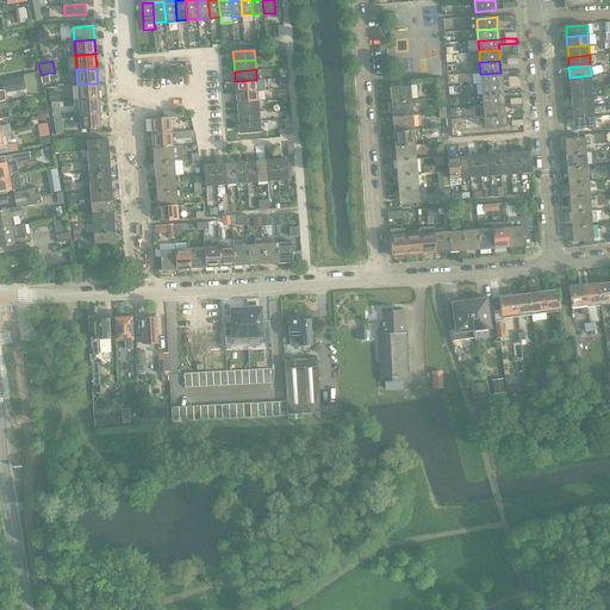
[(49,73),(41,75),(43,83),(50,82),(49,73)]
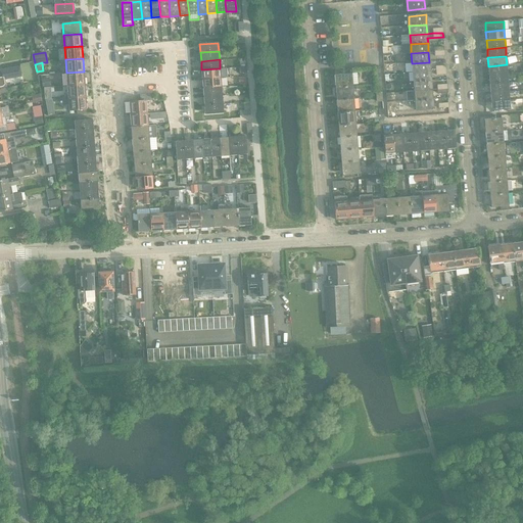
[(430,72),(429,62),(412,63),(413,73),(430,72)]
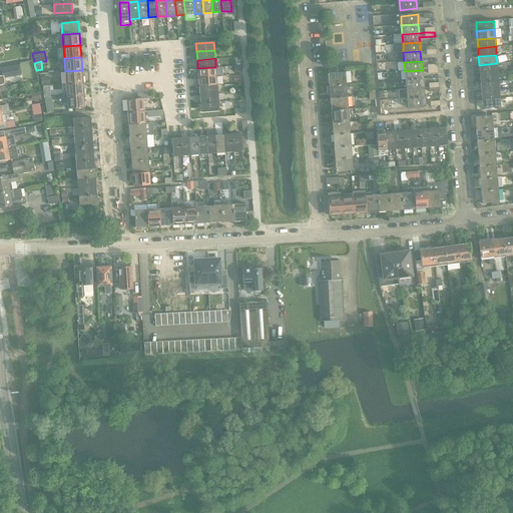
[(498,72),(497,63),(479,65),(480,73),(498,72)]
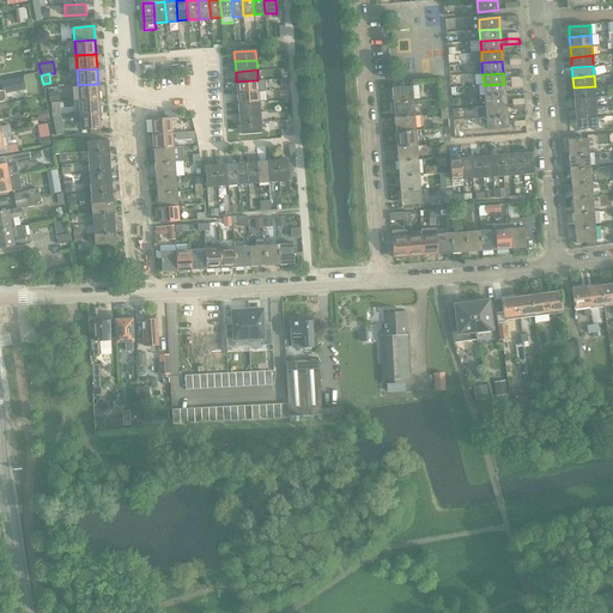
[(259,91),(258,80),(236,82),(237,92),(259,91)]
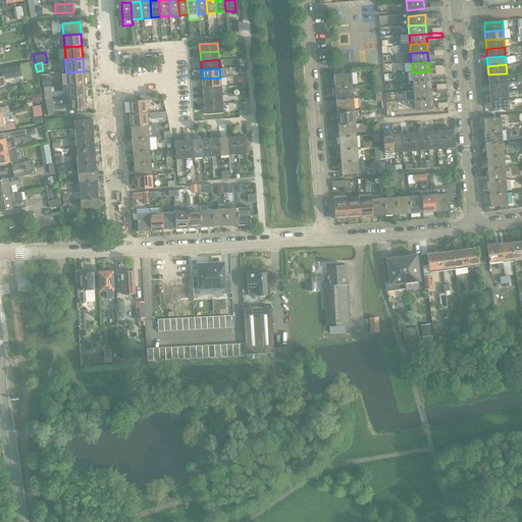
[(85,84),(84,71),(66,72),(67,85),(85,84)]
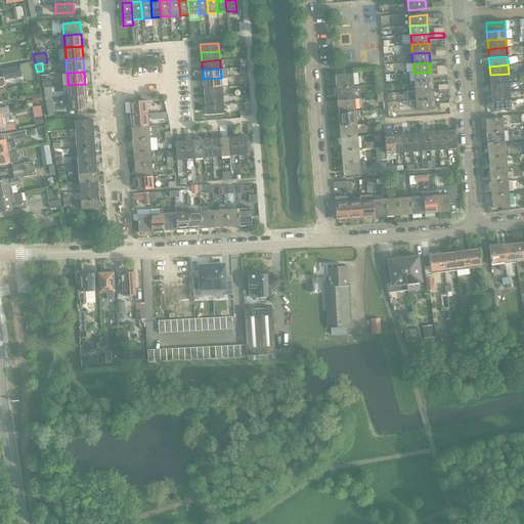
[(432,81),(431,72),(413,73),(415,82),(432,81)]
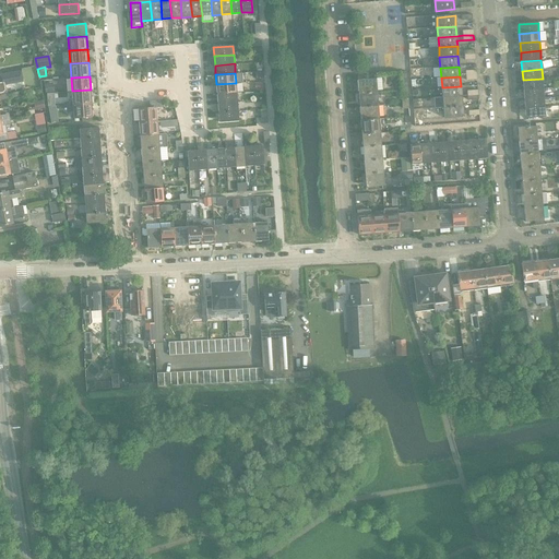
[(377,93),(376,79),(357,80),(358,94),(377,93)]
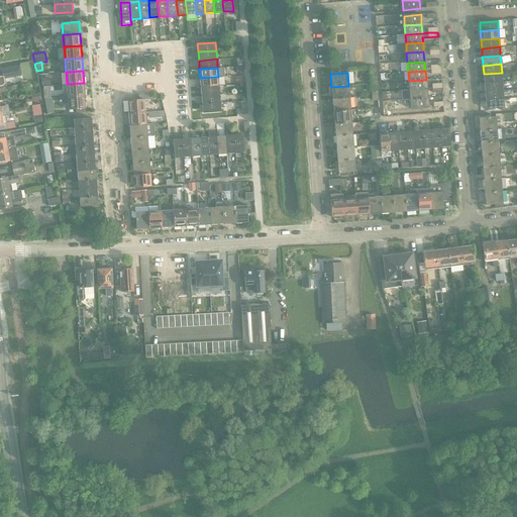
[(502,82),(502,73),(484,74),(484,83),(502,82)]
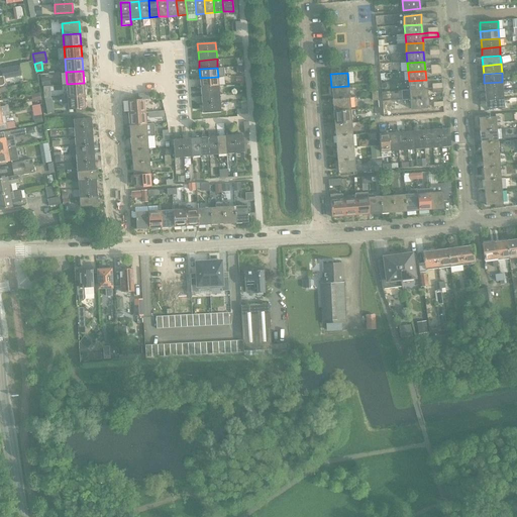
[(219,85),(218,77),(200,78),(201,87),(219,85)]
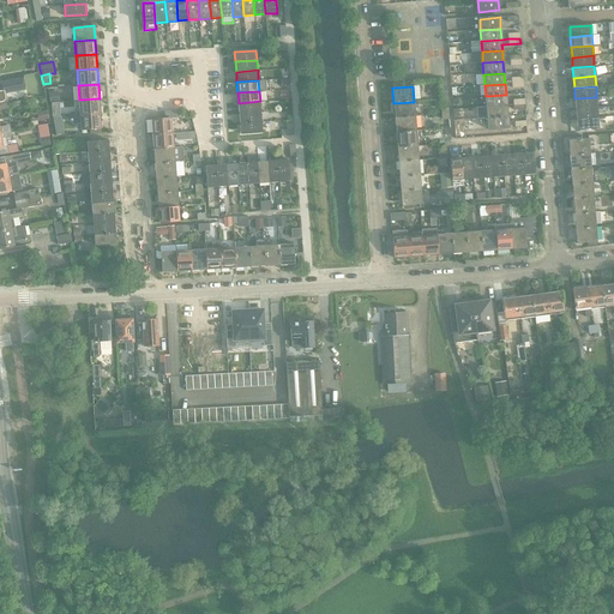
[(58,92),(49,94),(50,102),(50,103),(55,102),(60,101),(58,92)]
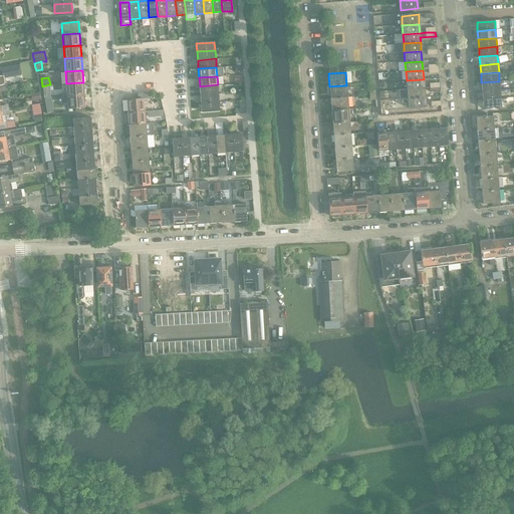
[(424,88),(424,79),(407,80),(407,90),(424,88)]
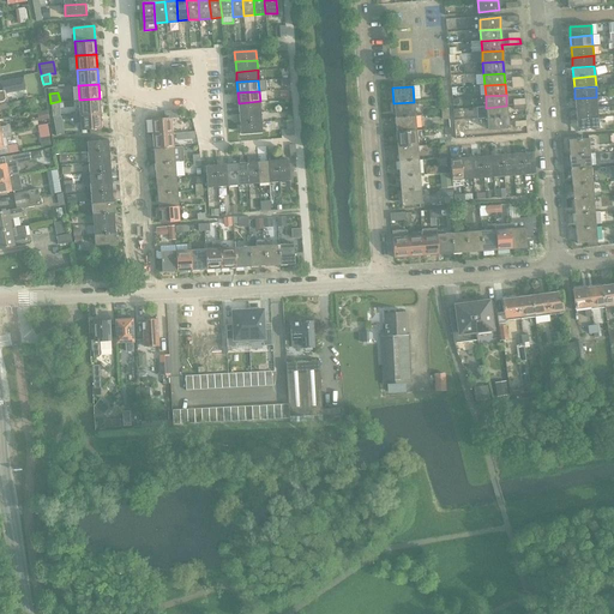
[(597,107),(596,97),(575,98),(576,109),(597,107)]
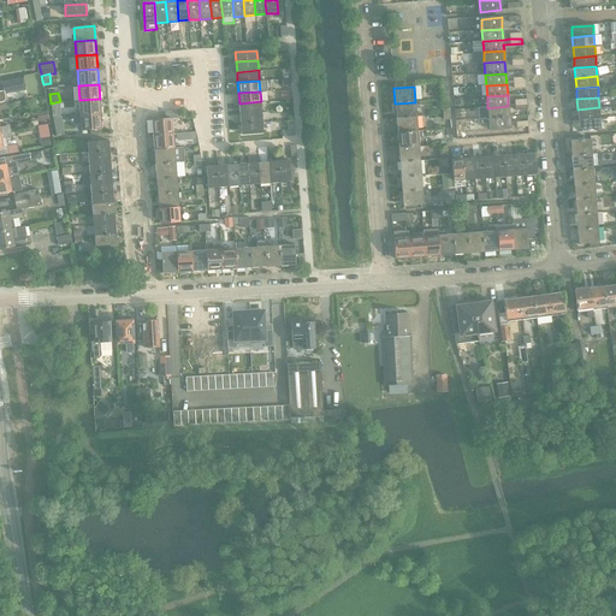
[(101,114),(100,99),(80,100),(81,116),(101,114)]
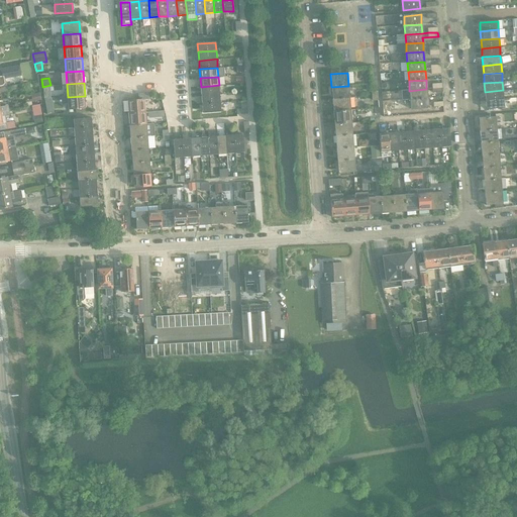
[(219,94),(219,85),(201,87),(201,96),(219,94)]
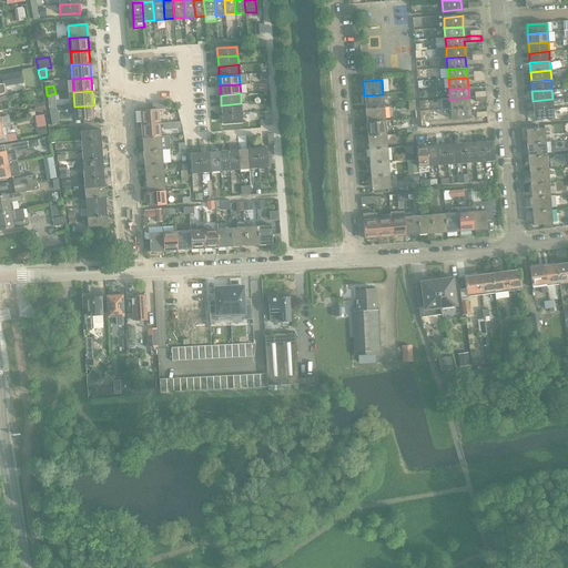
[(384,108),(383,94),(364,95),(365,110),(384,108)]
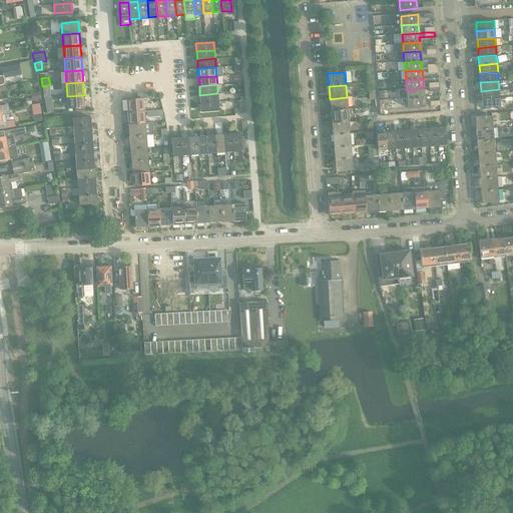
[(423,88),(406,90),(401,90),(402,99),(407,99),(424,97),(423,88)]
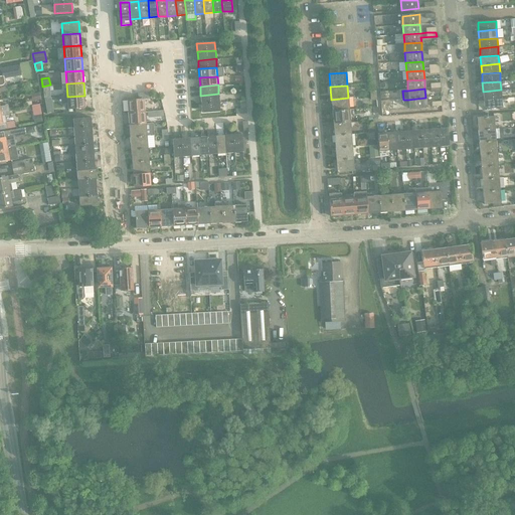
[(502,99),(501,90),(483,92),(484,101),(502,99)]
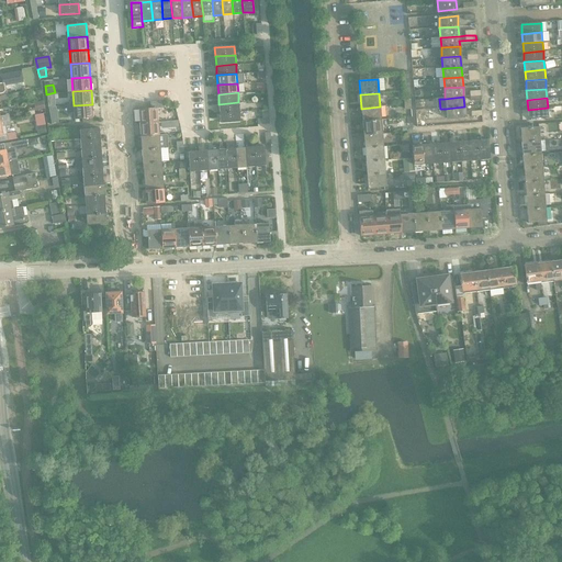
[(158,122),(157,109),(164,108),(164,101),(150,102),(150,109),(138,110),(139,123),(158,122)]
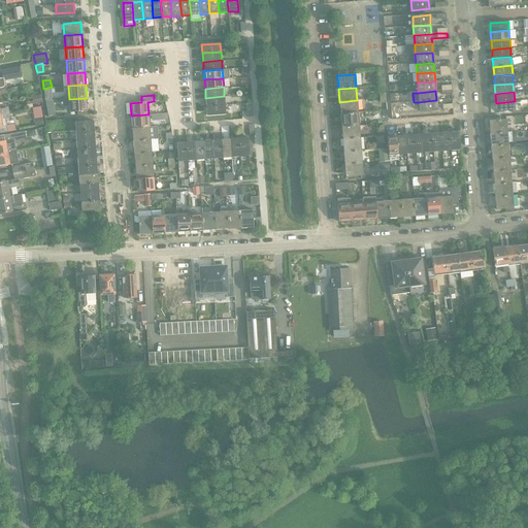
[(225,105),(224,96),(205,98),(206,106),(225,105)]
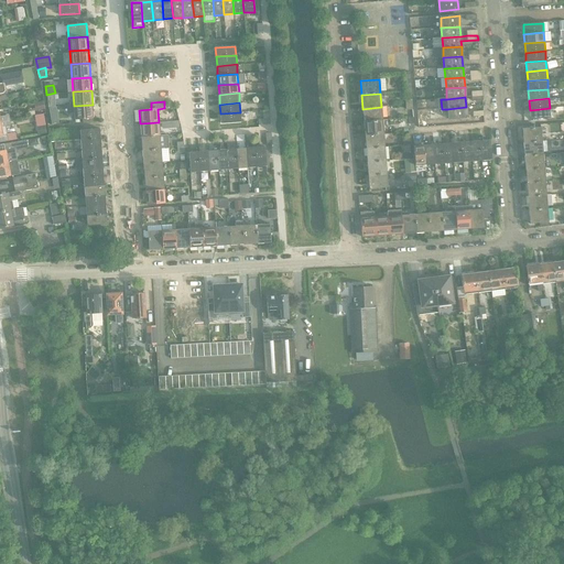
[(94,118),(93,105),(74,106),(66,106),(67,112),(74,112),(75,120),(83,119),(83,123),(93,122),(93,118),(94,118)]
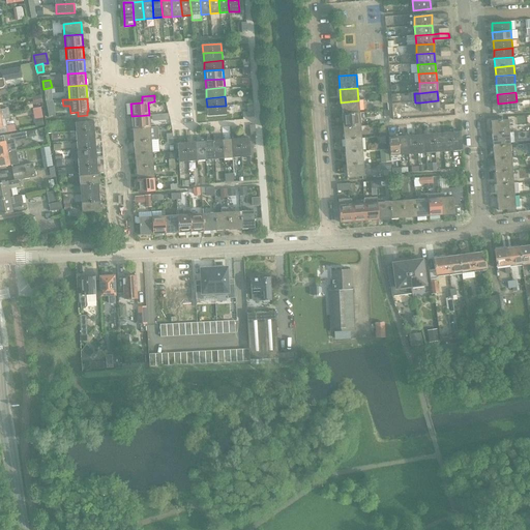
[(359,113),(358,100),(341,102),(342,115),(359,113)]
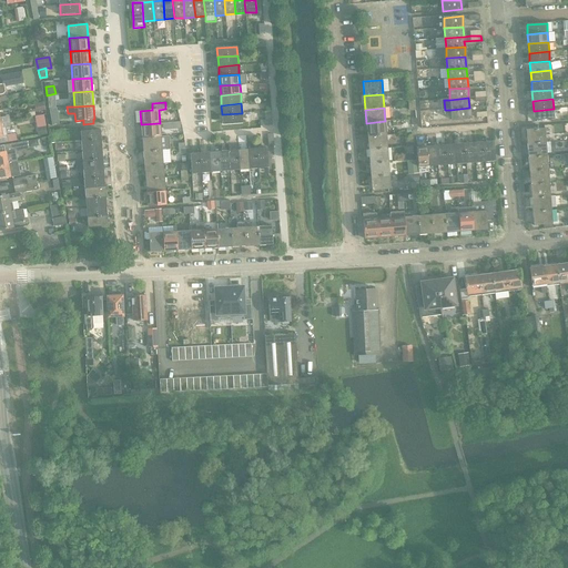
[(469,108),(450,110),(452,120),(470,119),(469,108)]
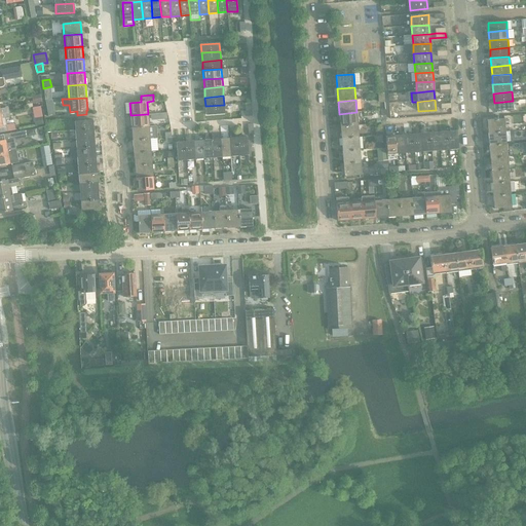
[(513,110),(513,101),(494,103),(495,111),(513,110)]
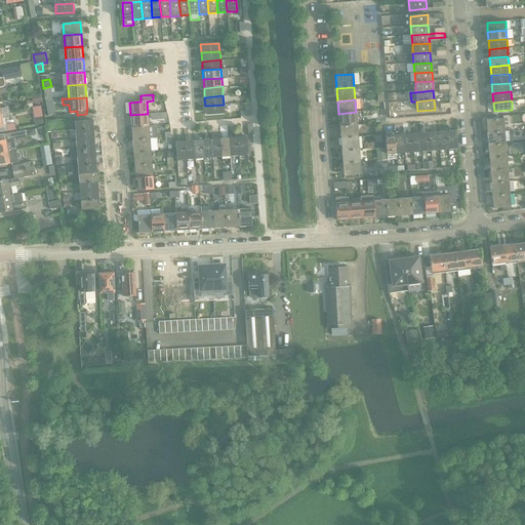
[(225,114),(224,105),(205,106),(206,115),(225,114)]
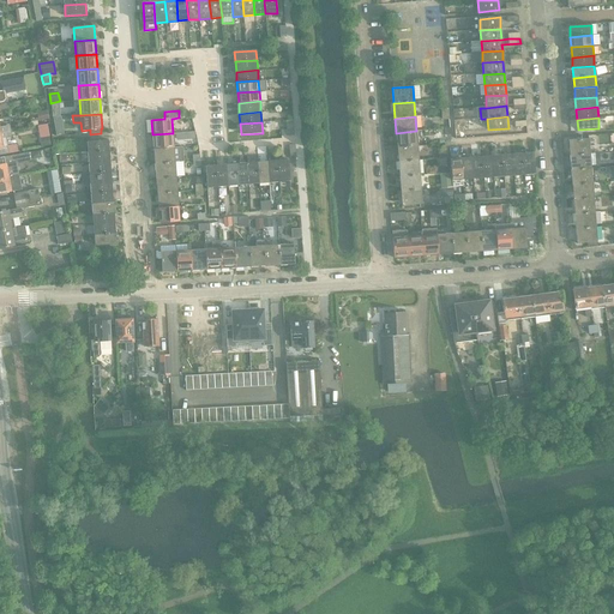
[(38,125),(41,145),(52,144),(48,124),(38,125)]
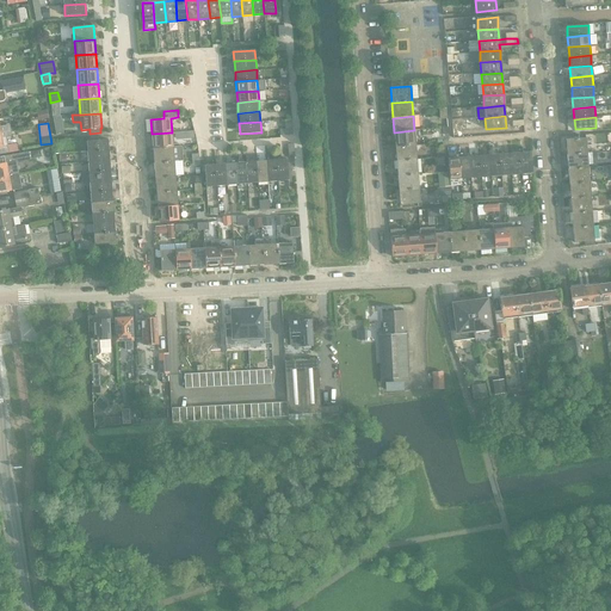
[(2,147),(1,137),(11,136),(10,130),(0,131),(0,154),(8,153),(7,146),(2,147)]
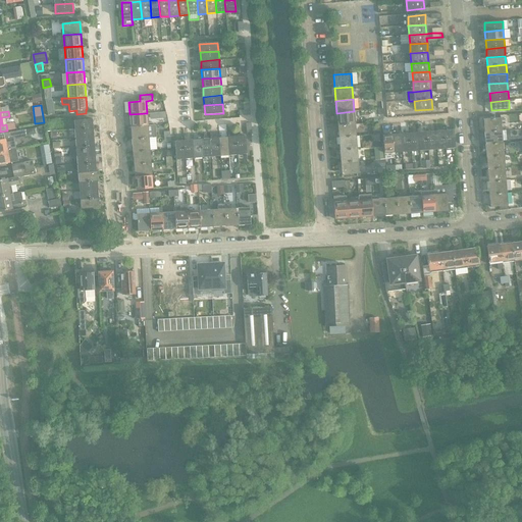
[(355,124),(354,111),(336,113),(337,125),(355,124)]
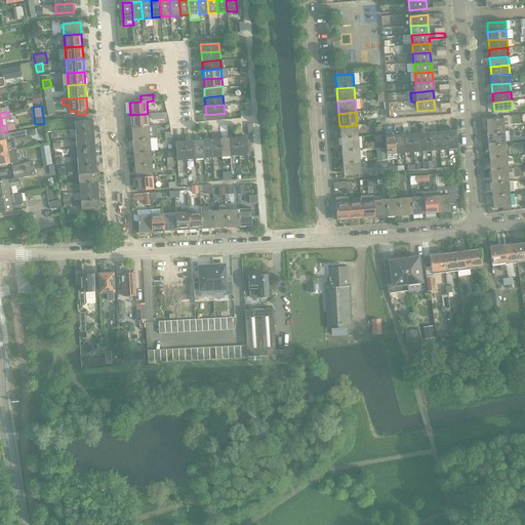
[(149,126),(148,114),(130,115),(131,127),(149,126)]
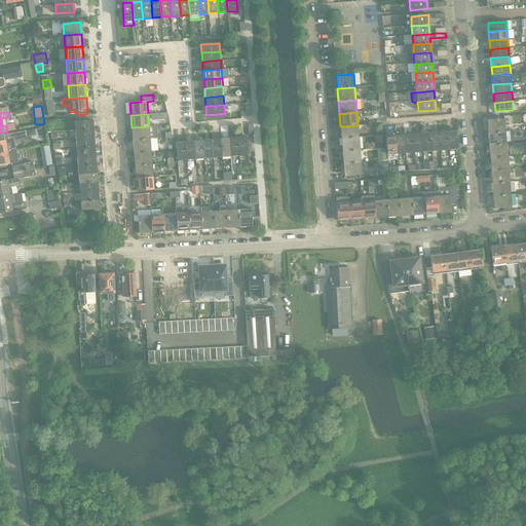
[(505,132),(504,119),(487,120),(488,134),(505,132)]
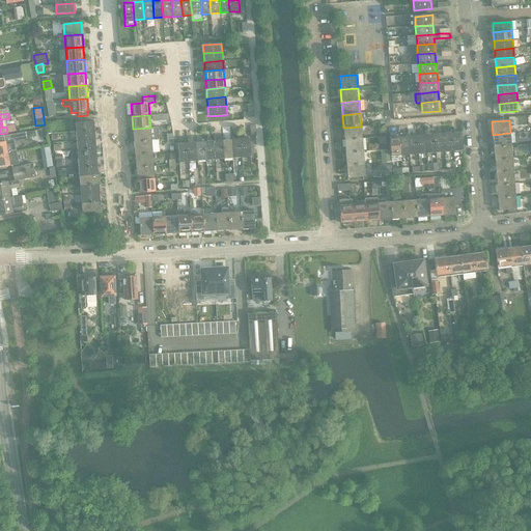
[(94,131),(93,121),(76,122),(76,132),(94,131)]
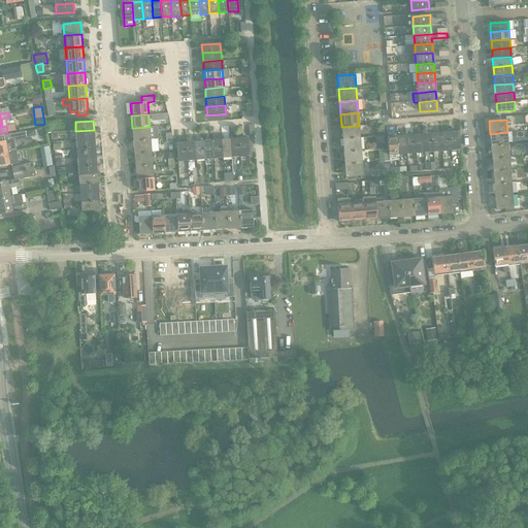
[(360,138),(359,126),(341,127),(342,139),(360,138)]
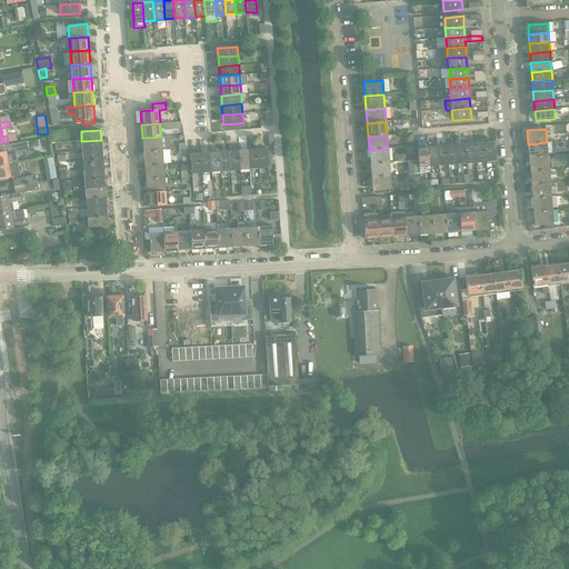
[(169,137),(161,137),(142,138),(143,152),(162,150),(170,150),(169,137)]
